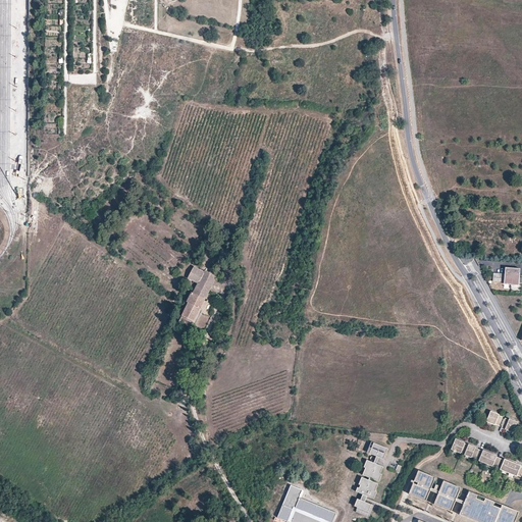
[(203,271),(194,266),(191,271),(188,277),(198,282),(192,294),(191,293),(190,294),(187,301),(189,302),(200,308),(204,299),(216,276),(210,273),(204,270),(203,271)]
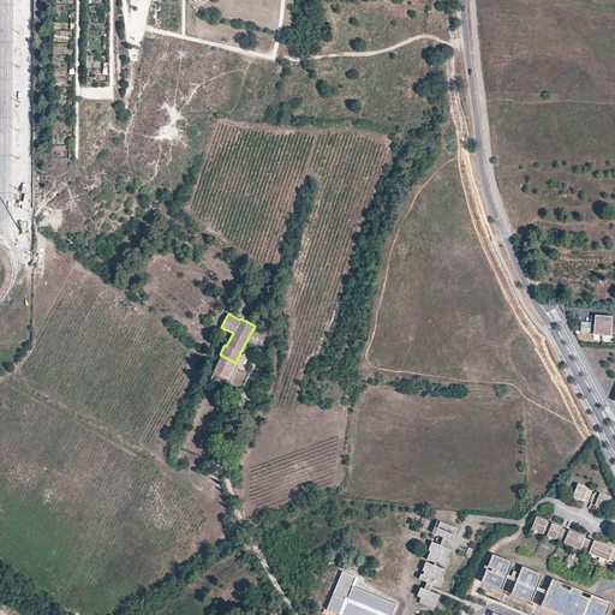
[(593,334),(610,335),(611,333),(611,323),(613,316),(595,315),(595,322),(593,332),(593,334)]
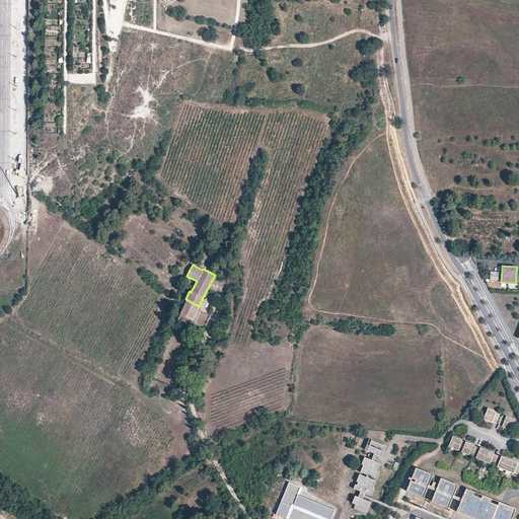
[(199,306),(188,300),(186,304),(183,303),(181,307),(183,308),(177,319),(178,319),(190,324),(192,319),(195,320),(200,311),(197,309),(199,306)]
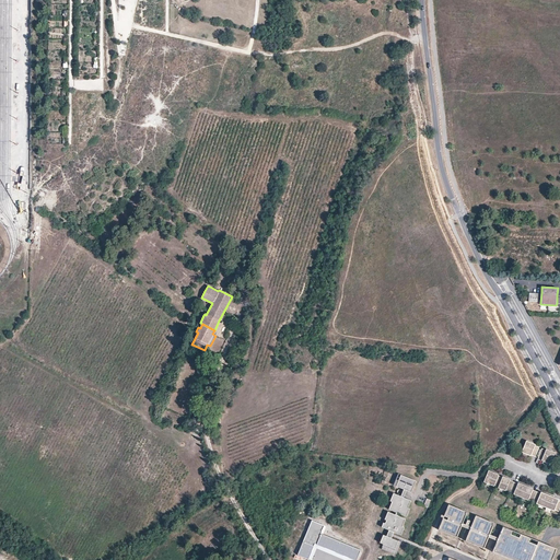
[(188,356),(189,353),(193,345),(191,345),(186,343),(183,353),(188,356)]
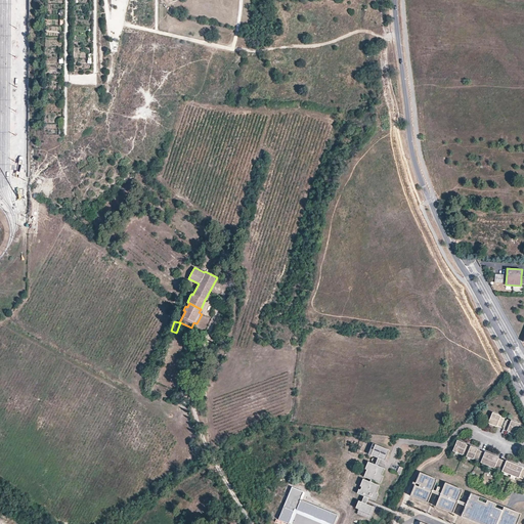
[(496,426),(496,425),(500,417),(500,416),(493,412),(489,423),(496,426)]
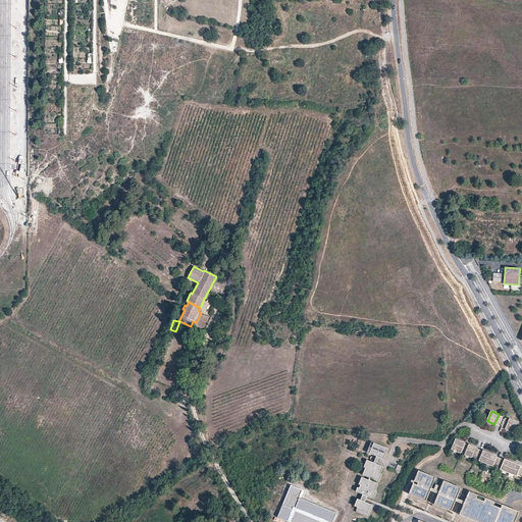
[(510,418),(509,419),(506,427),(505,428),(514,432),(518,422),(510,418)]
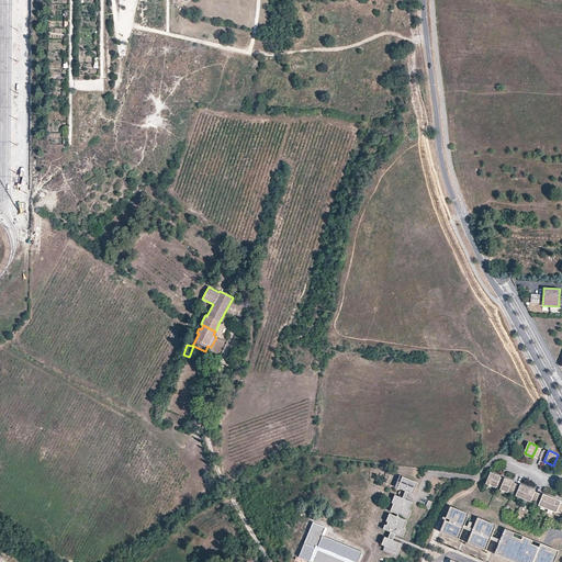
[(496,487),(496,486),(501,476),(501,475),(491,472),(486,483),(496,487)]
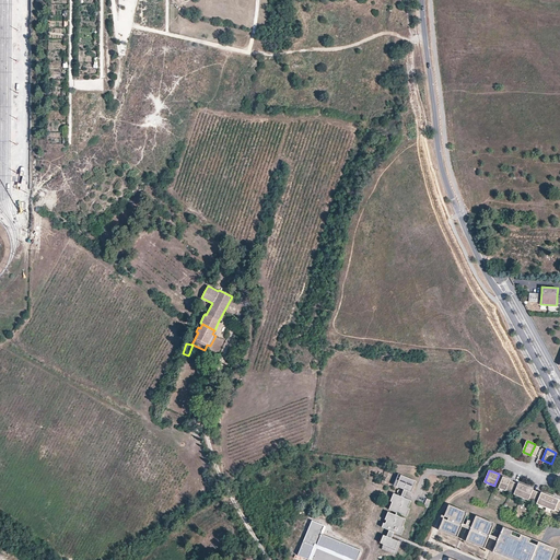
[(411,492),(416,481),(398,475),(394,486),(411,492)]
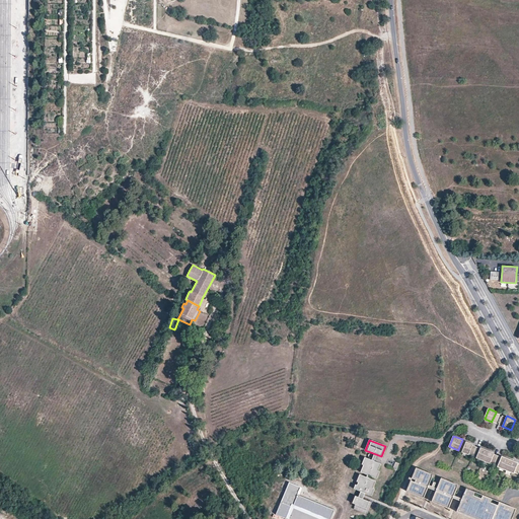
[(466,442),(462,450),(462,451),(468,454),(469,453),(472,445),(473,444),(466,441),(466,442)]
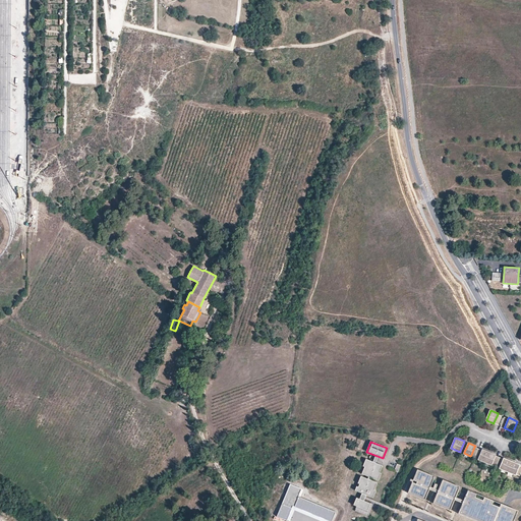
[(474,447),(471,455),(478,458),(482,450),(474,447)]
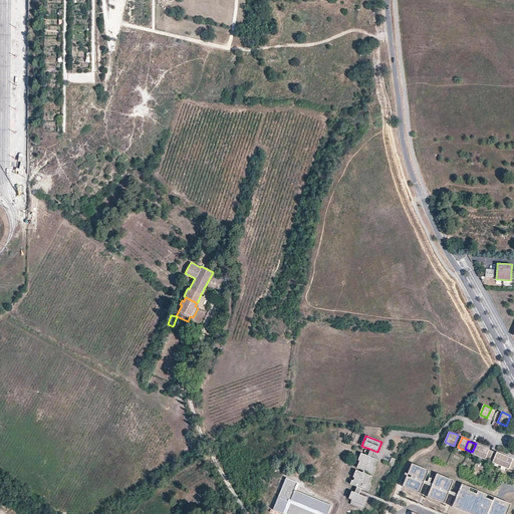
[(476,444),(472,452),(472,453),(485,459),(485,458),(489,449),(489,448),(476,443),(476,444)]
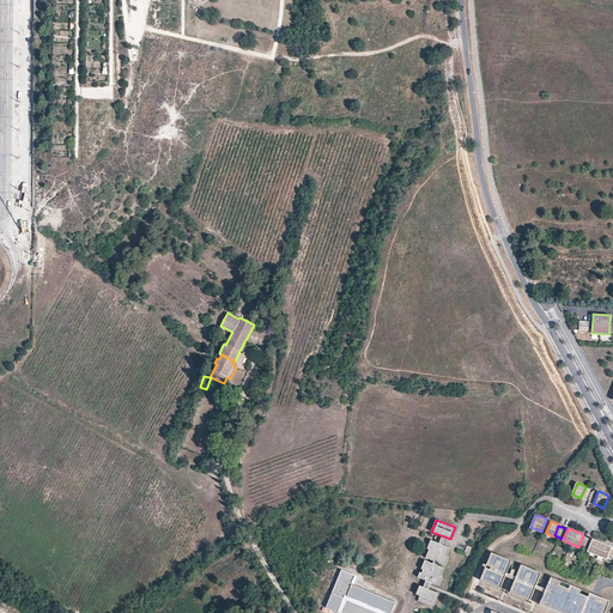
[(583,535),(578,546),(589,550),(593,540),(583,535)]
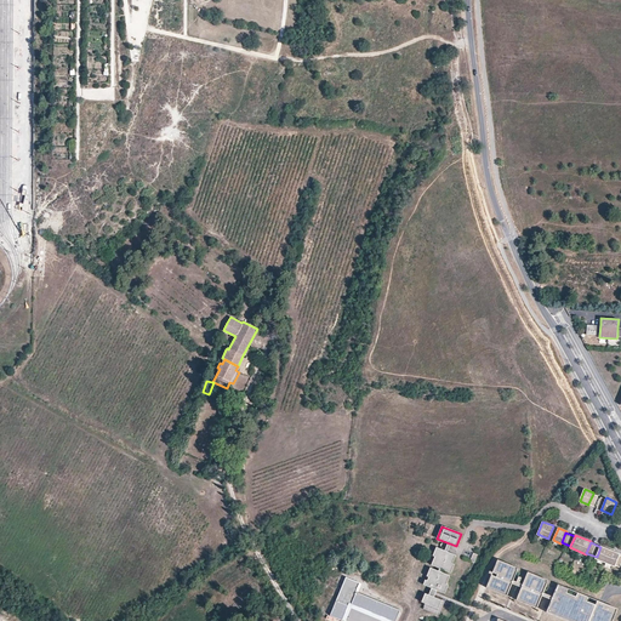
[(600,547),(597,557),(596,558),(615,565),(615,564),(620,554),(620,553),(600,546),(600,547)]
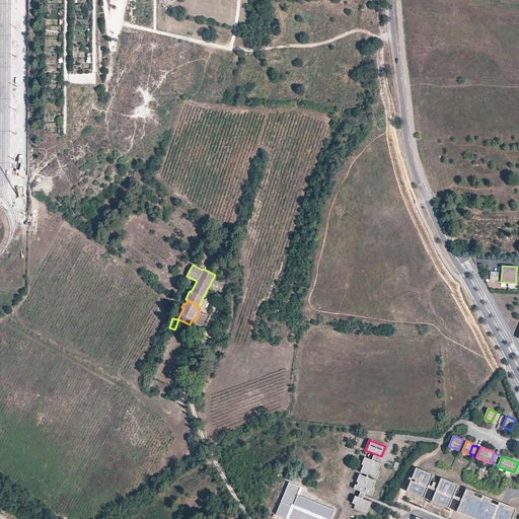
[(380,464),(364,457),(361,465),(363,465),(360,472),(376,478),(379,471),(377,471),(380,464)]
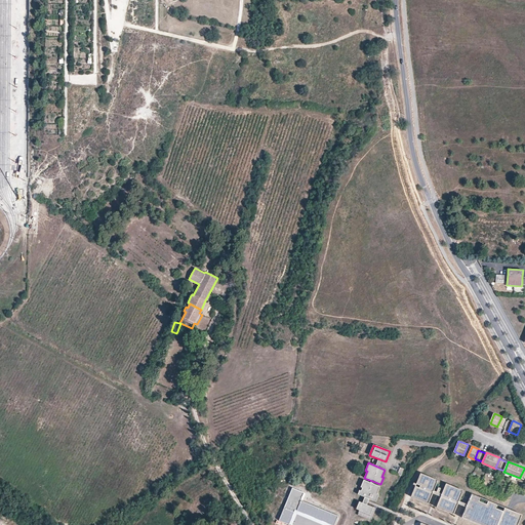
[(438,481),(423,475),(421,478),(436,484),(438,481)]
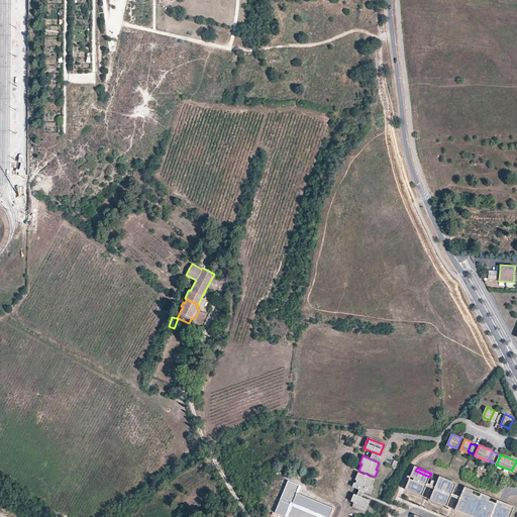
[(429,477),(415,471),(412,480),(409,479),(404,490),(421,496),(429,477)]
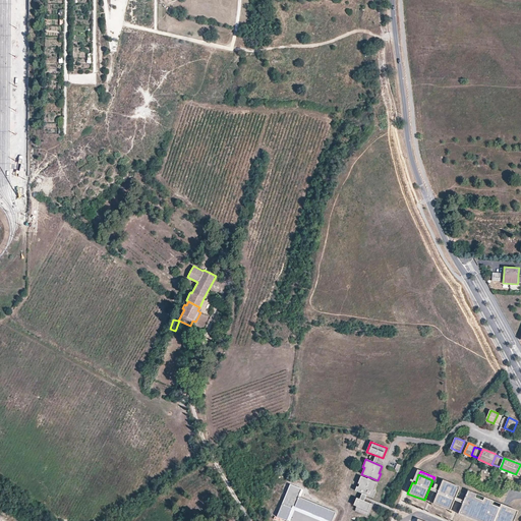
[(377,483),(360,476),(357,483),(359,484),(356,491),(362,494),(366,496),(372,498),(375,490),(373,490),(377,483)]
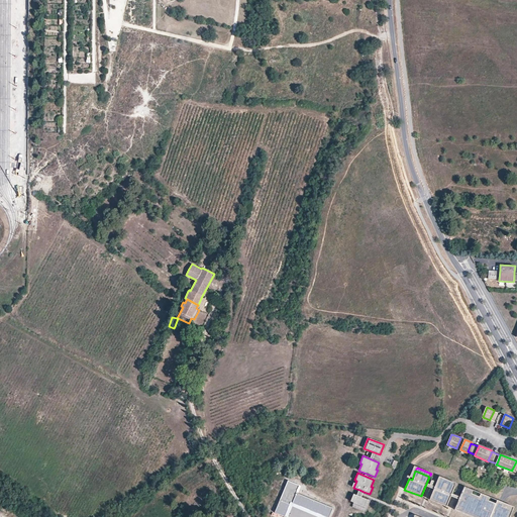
[(456,484),(439,477),(437,480),(454,487),(456,484)]
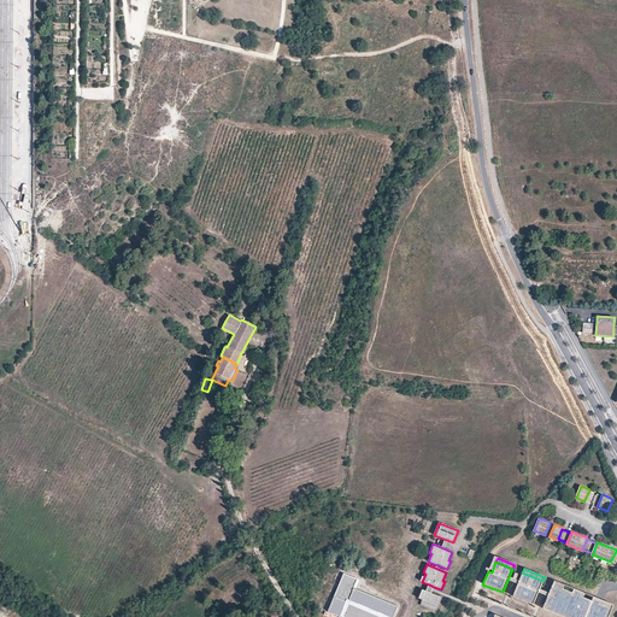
[(542,581),(522,573),(512,597),(533,605),(542,581)]
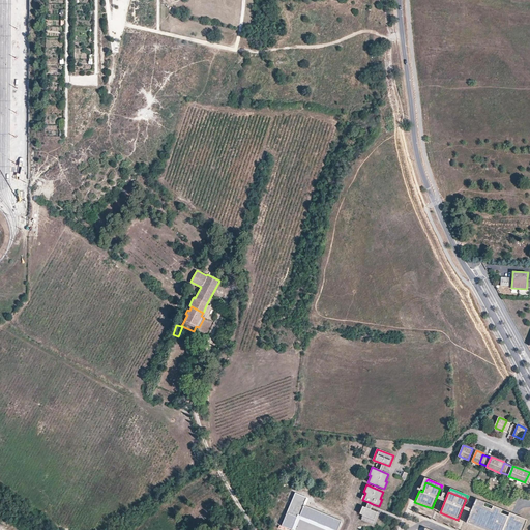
[(304,508),(308,498),(296,494),(284,527),(291,529),(295,529),(299,520),(326,529),(336,529),(340,522),(304,508)]
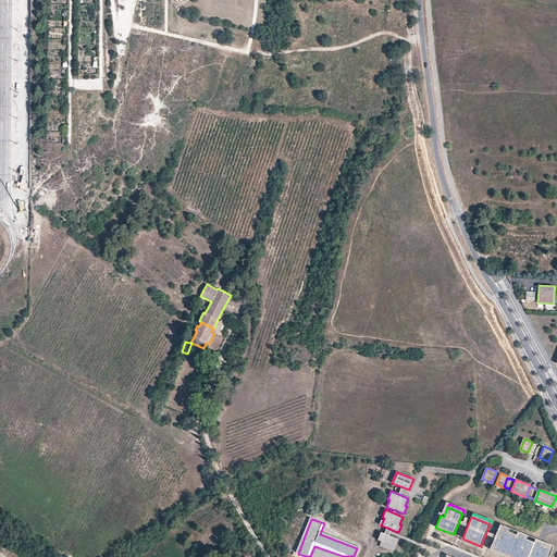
[(500,524),(498,528),(525,539),(517,556),(548,556),(549,556),(553,546),(542,541),(541,541),(500,524)]
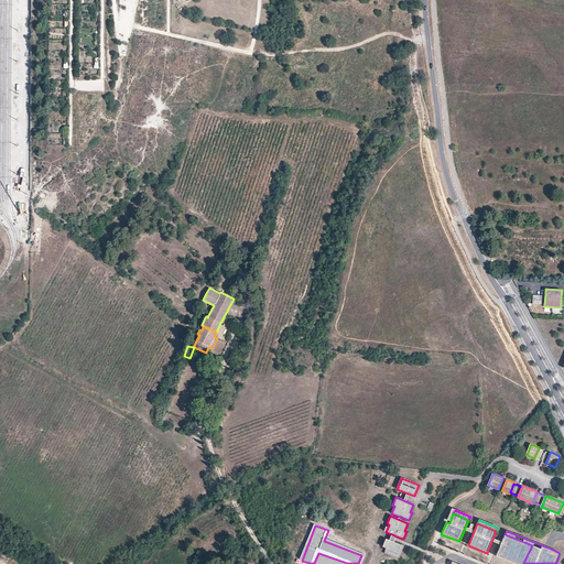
[(523,563),(532,545),(505,534),(496,556),(514,563),(523,563)]
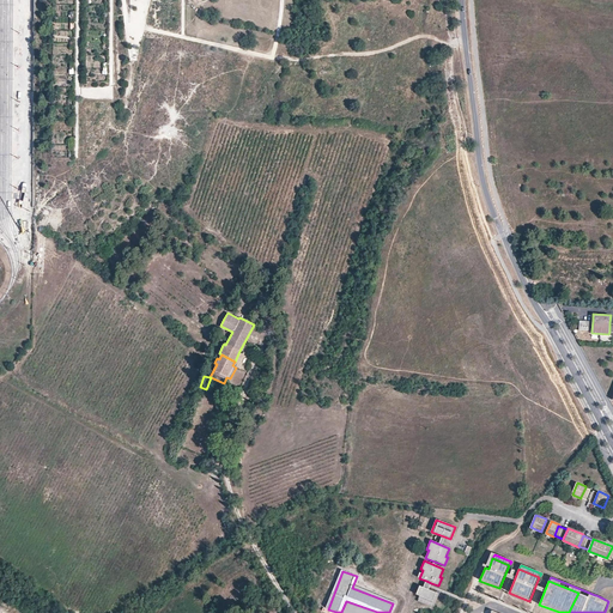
[(416,595),(432,601),(436,593),(429,590),(423,588),(419,587),(416,595)]
